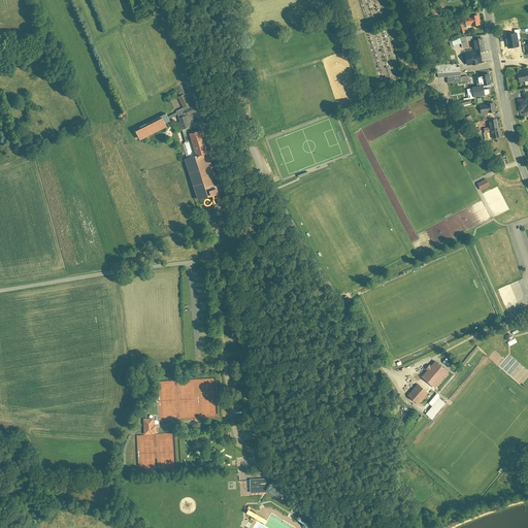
[(472,26),(477,25),(476,14),(464,17),(466,25),(472,24),(472,26)]
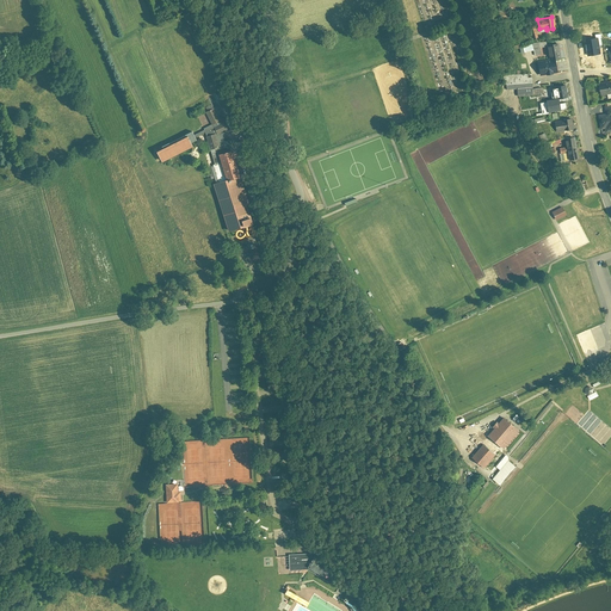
[(585,39),(587,55),(600,53),(598,38),(585,39)]
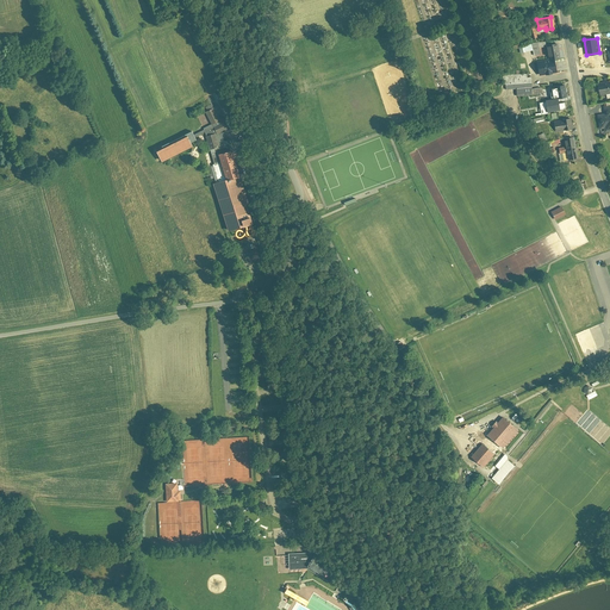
[(556,43),(546,45),(548,56),(554,55),(559,55),(556,43)]
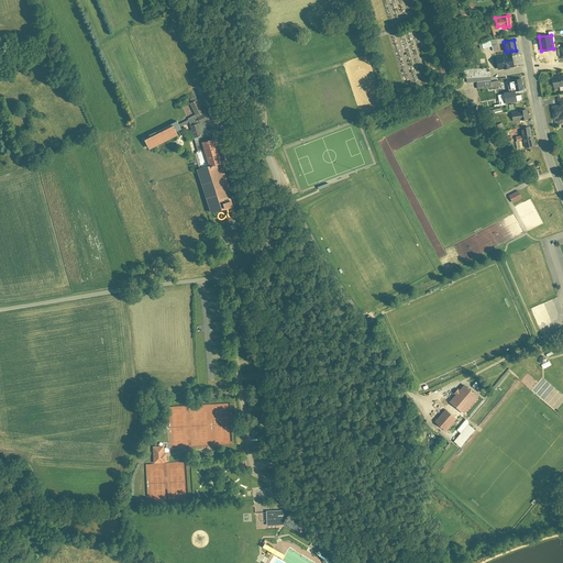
[(498,69),(515,66),(511,51),(506,52),(506,55),(496,57),(498,69)]
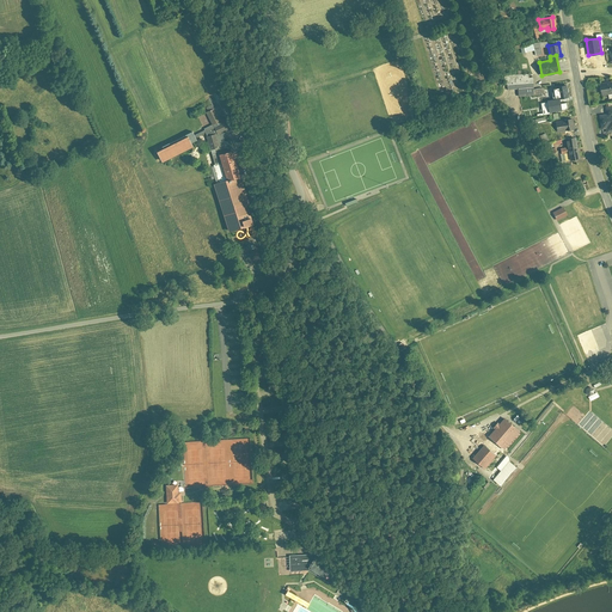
[(530,75),(520,77),(520,97),(534,97),(544,95),(543,89),(534,90),(534,78),(530,78),(530,75)]
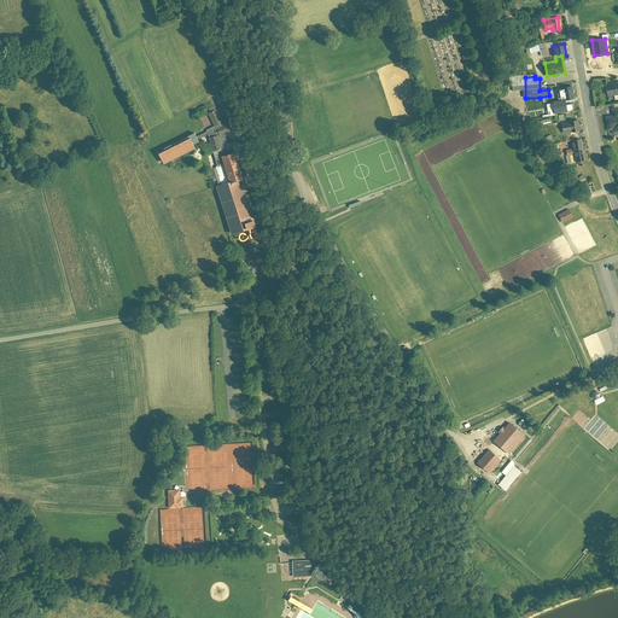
[(607,97),(617,94),(617,82),(605,86),(607,97)]
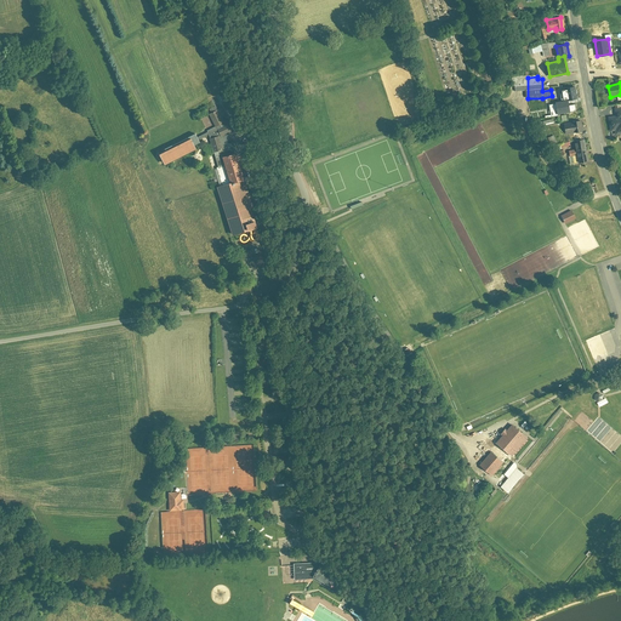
[(562,89),(564,101),(568,100),(577,98),(575,86),(562,89)]
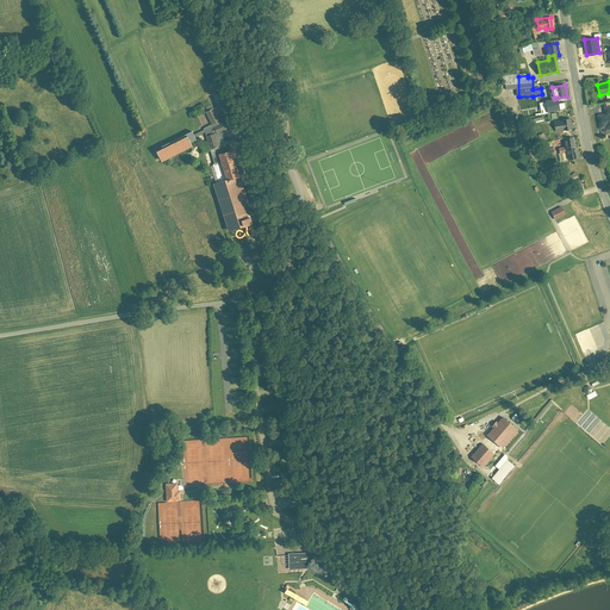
[(547,109),(548,112),(566,109),(565,103),(559,104),(558,98),(554,99),(546,100),(546,101),(540,103),(541,110),(547,109)]
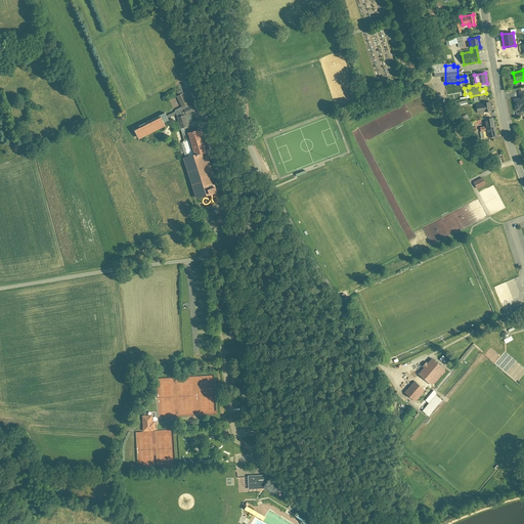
[(523,90),(519,91),(520,97),(514,98),(516,111),(519,110),(519,114),(523,112),(523,90)]
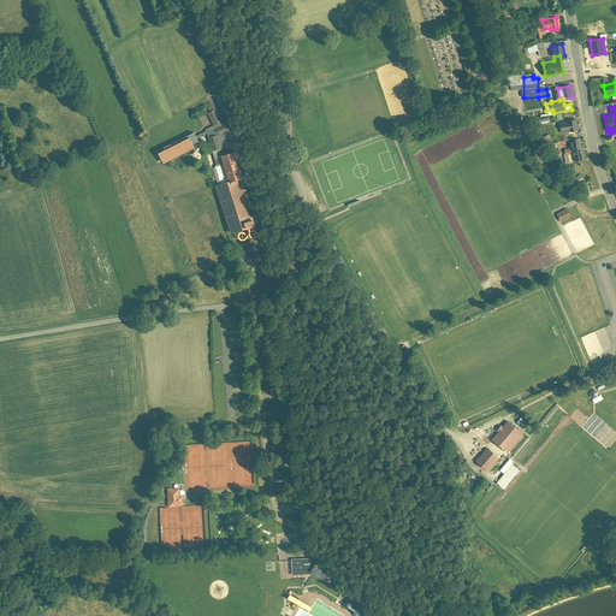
[(226,113),(218,117),(214,110),(207,112),(214,126),(195,135),(194,134),(157,149),(163,164),(193,149),(191,146),(197,143),(207,140),(213,152),(219,148),(214,137),(232,129),(231,125),(226,113)]
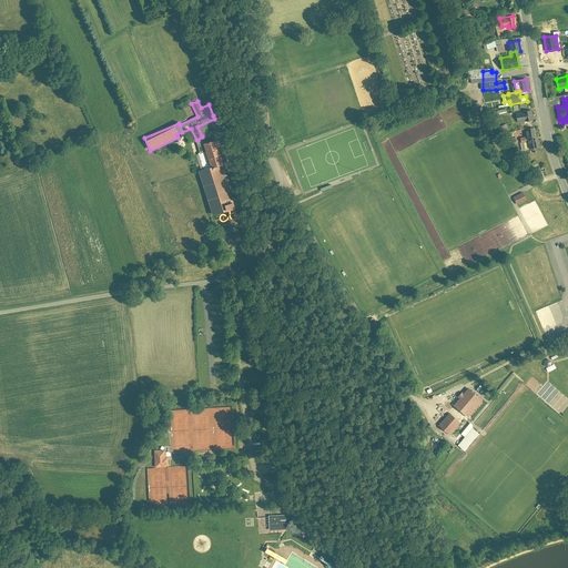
[(515,113),(517,122),(533,120),(530,110),(515,113)]
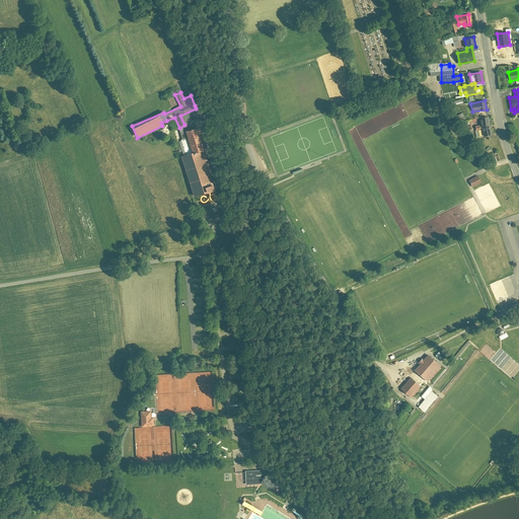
[(484,136),(492,134),(488,116),(479,118),(484,136)]
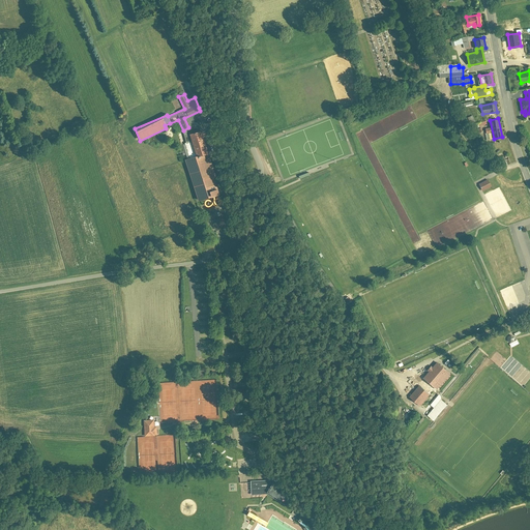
[(195,157),(208,154),(201,130),(187,135),(195,157)]
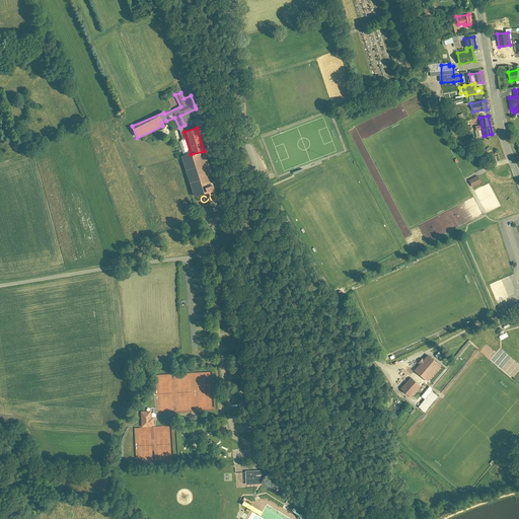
[(472,188),(480,183),(477,176),(468,181),(472,188)]
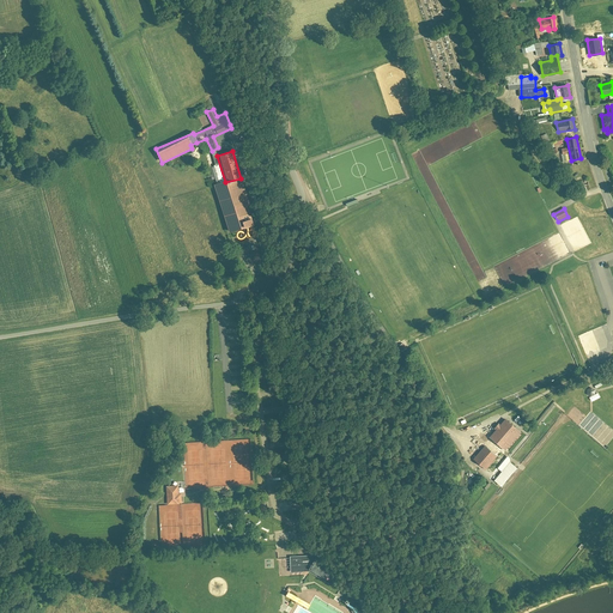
[(505,420),(471,461),(486,474),(521,434),(505,420)]
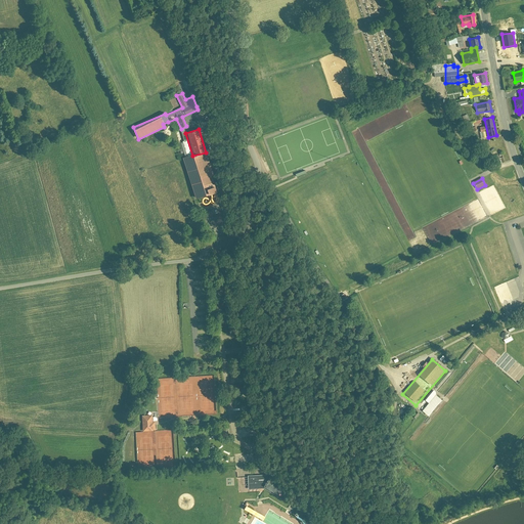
[(155,416),(140,416),(141,434),(155,433),(155,416)]
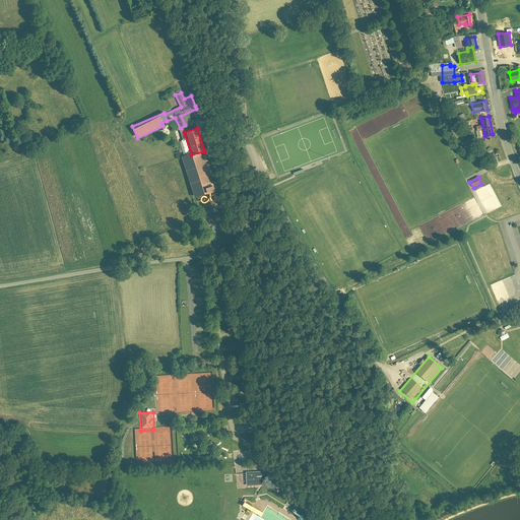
[(246,472),(247,485),(262,484),(308,513),(314,502),(266,471),(246,472)]
